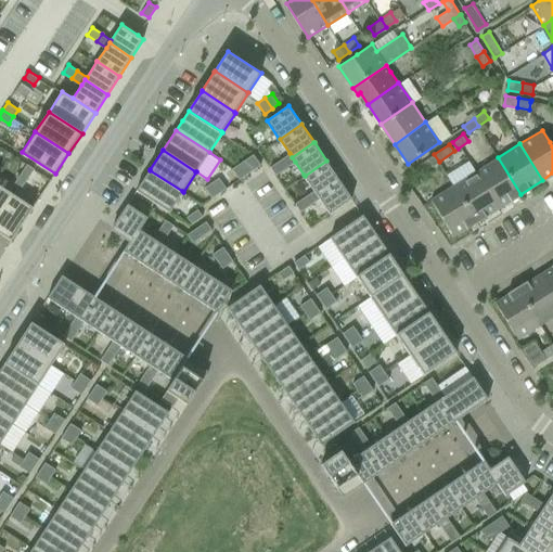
[(254,153),(247,158),(254,168),(254,169),(261,164),(254,153)]
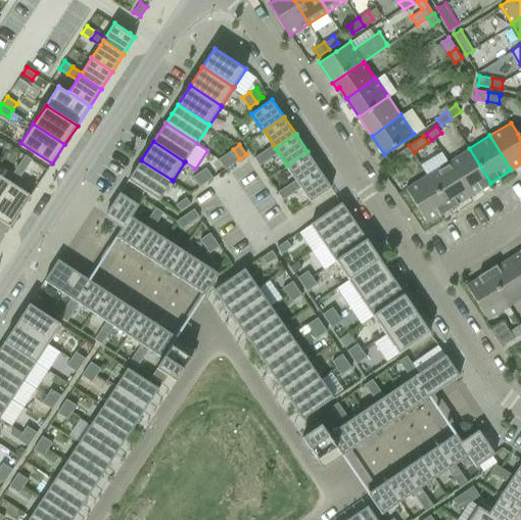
[(272,145),(264,150),(269,157),(269,158),(277,152),(278,152),(275,148),(275,147),(273,144),(272,145)]
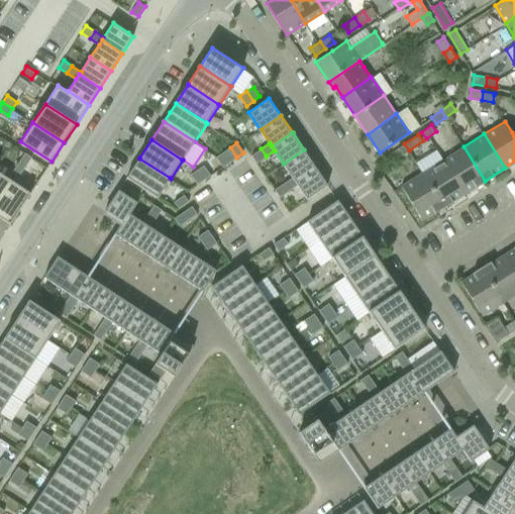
[(404,143),(399,147),(403,155),(409,150),(404,143)]
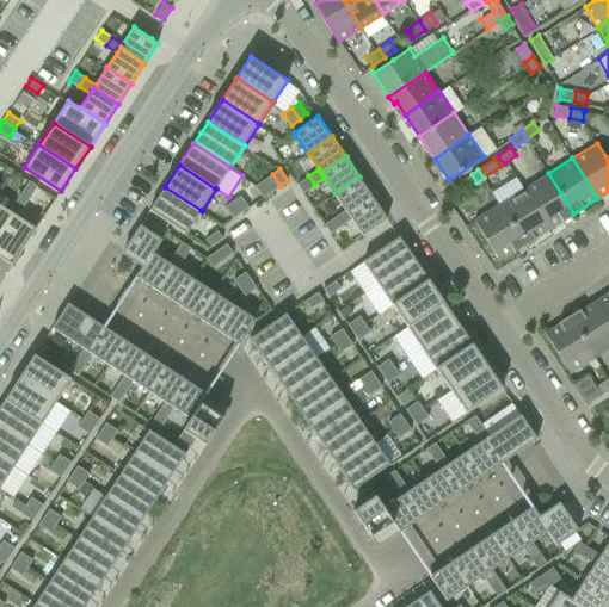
[(548,173),(524,189),(549,228),(573,214),(548,173)]
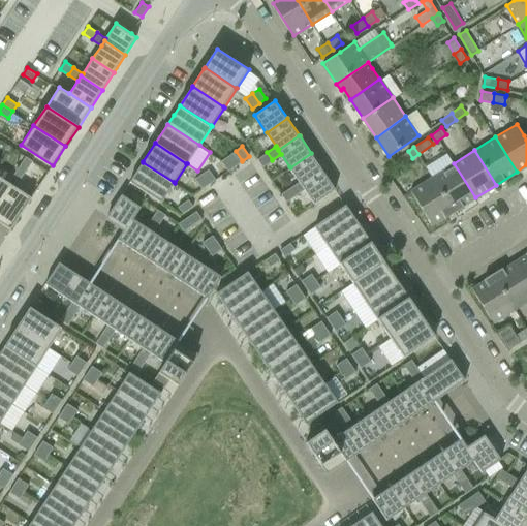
[(236,151),(228,155),(228,156),(235,165),(236,165),(242,161),(242,160),(236,151)]
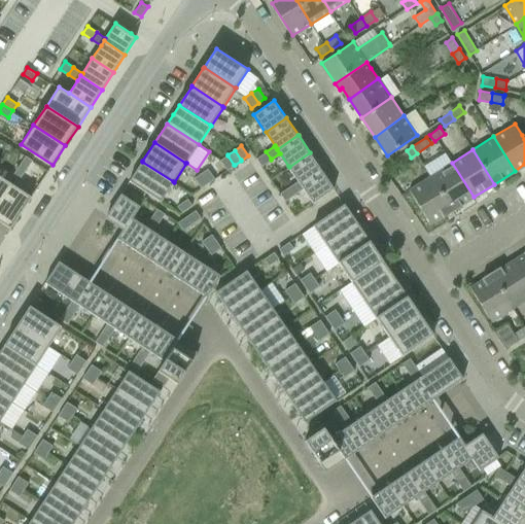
[(266,151),(256,158),(261,165),(263,166),(271,160),(271,159),(266,151)]
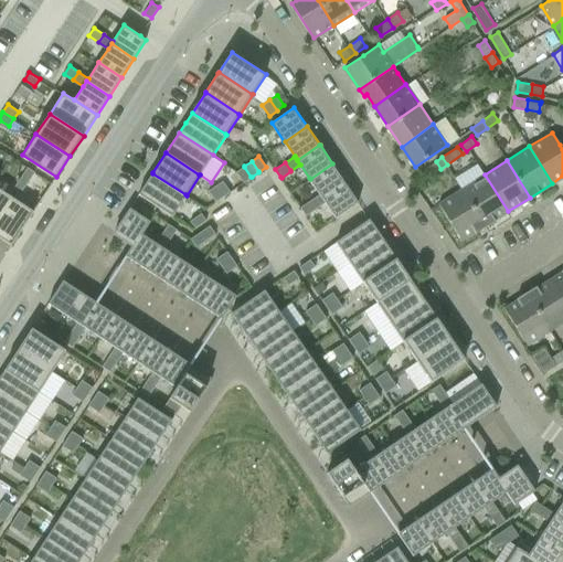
[(332,163),(310,179),(320,193),(322,197),(324,198),(346,183),(346,182),(332,163)]
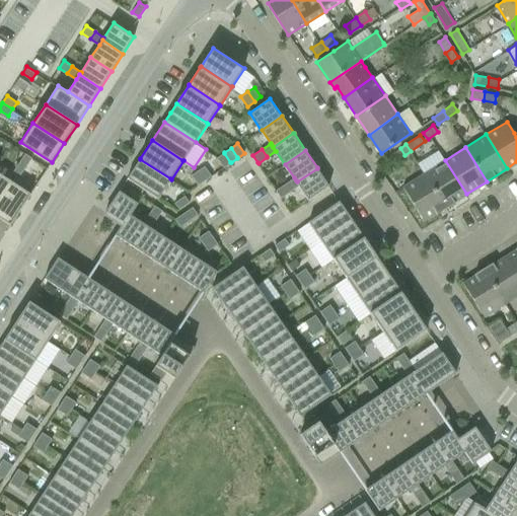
[(25,152),(18,163),(26,167),(32,157),(25,152)]
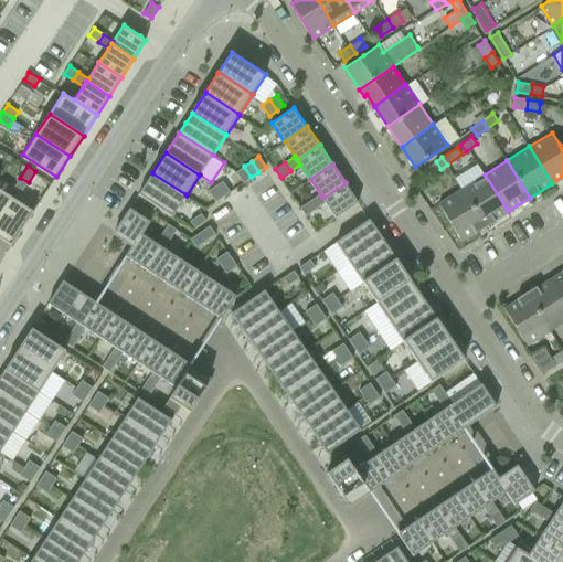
[(244,166),(236,171),(237,171),(244,181),(244,182),(252,177),(251,177),(244,167),(244,166)]
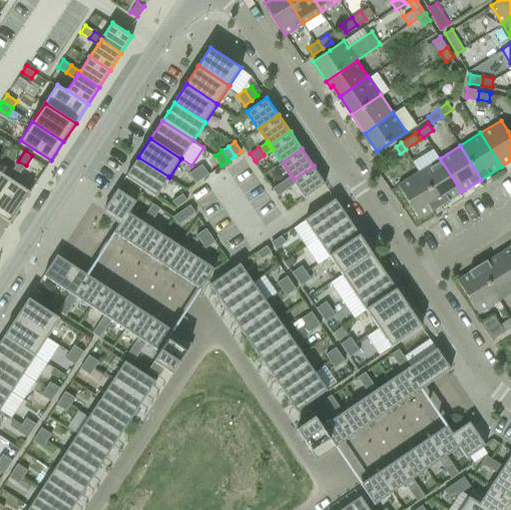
[(138,157),(126,175),(156,195),(157,195),(169,177),(168,176),(138,157)]
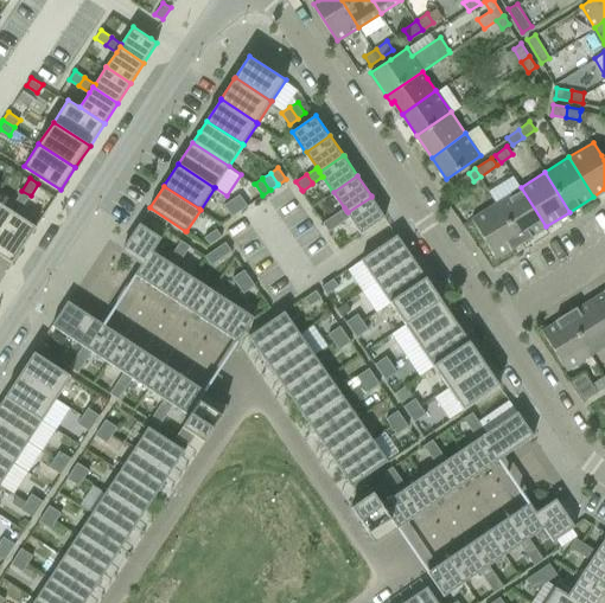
[(521,187),(496,201),(521,242),(546,226),(521,187)]
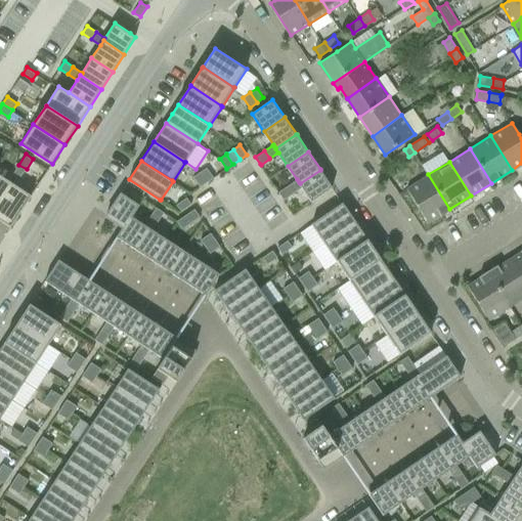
[(14,172),(12,175),(19,179),(22,176),(27,169),(18,165),(14,172)]
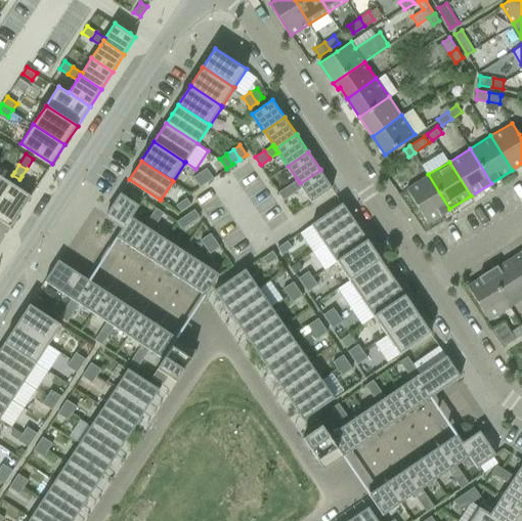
[(207,167),(201,171),(201,172),(207,181),(214,176),(208,167),(207,167)]
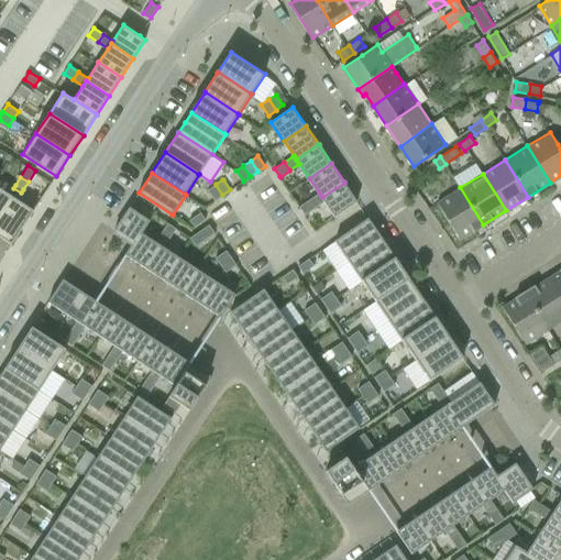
[(344,183),(322,197),(325,201),(334,216),(334,217),(358,201),(344,182),(344,183)]
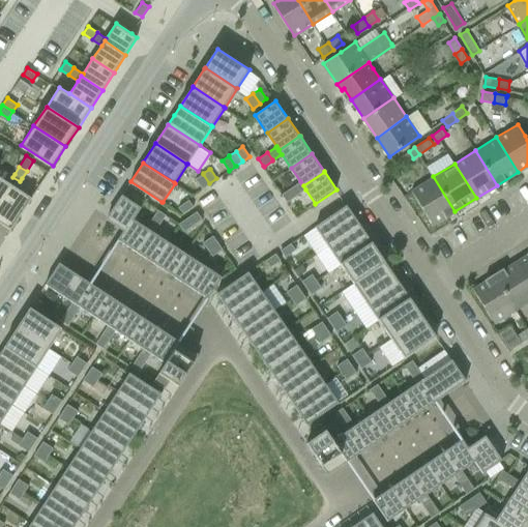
[(203,173),(196,178),(197,178),(203,187),(209,183),(203,174),(203,173)]
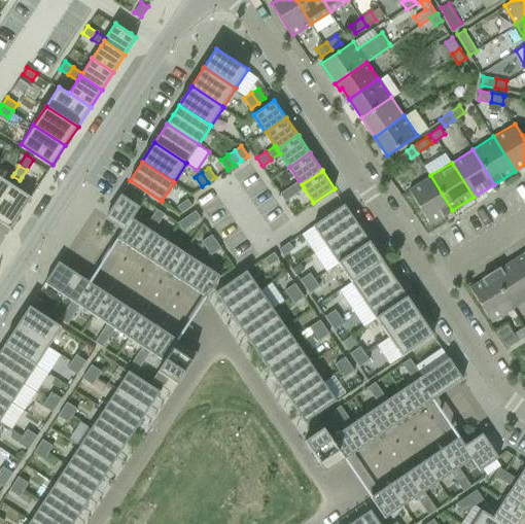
[(0,202),(12,183),(0,175),(0,202)]
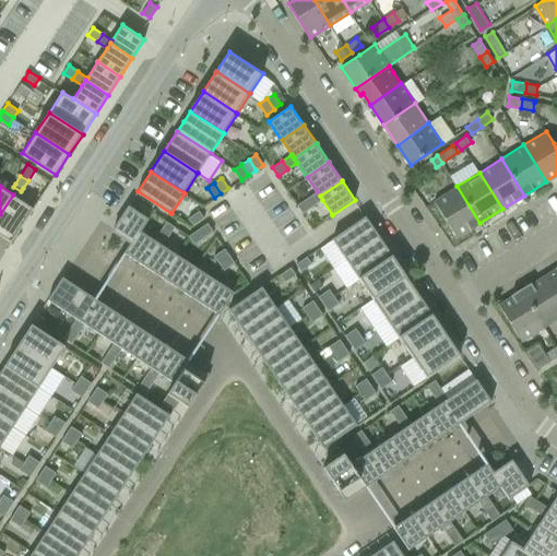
[(480,223),(457,186),(435,200),(458,237),(480,223)]
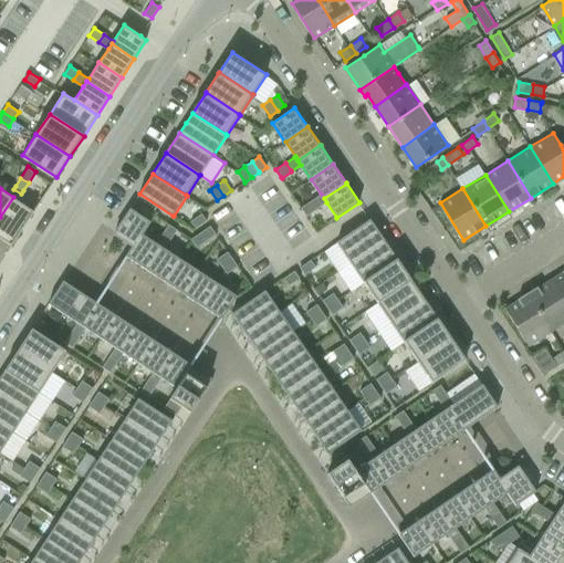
[(320,194),(311,200),(316,208),(316,209),(325,202),(326,202),(324,198),(323,197),(321,194),(320,194)]
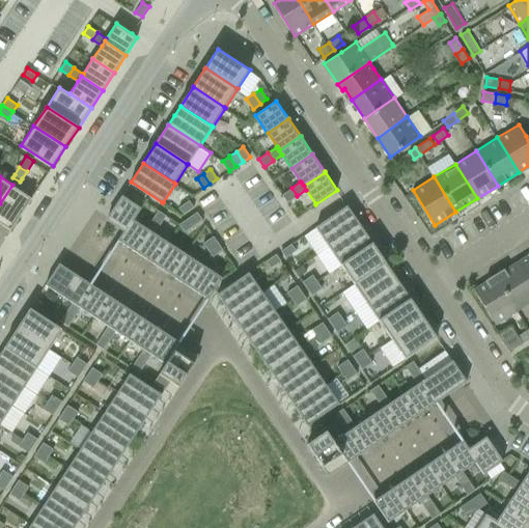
[(12,185),(0,203),(0,222),(11,229),(32,198),(12,185)]
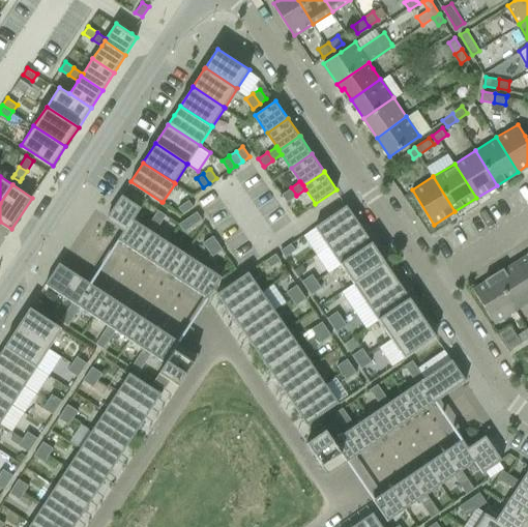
[(291,187),(282,194),(287,201),(296,196),(296,195),(291,187)]
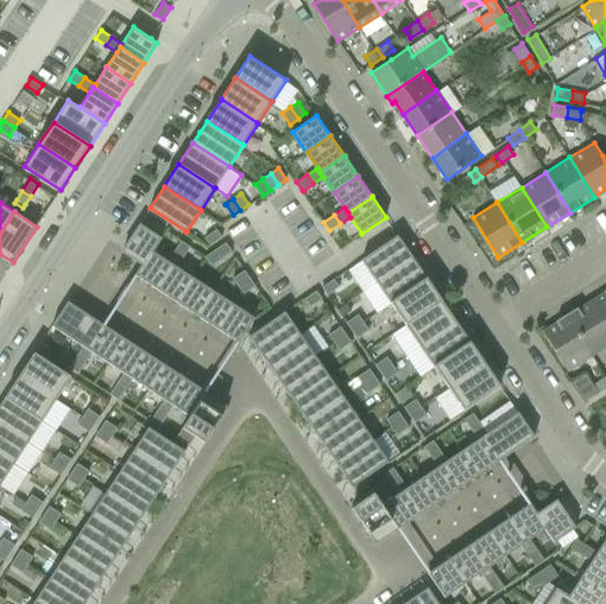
[(124,247),(144,260),(145,261),(147,262),(155,250),(163,236),(140,222),(139,223),(124,247)]
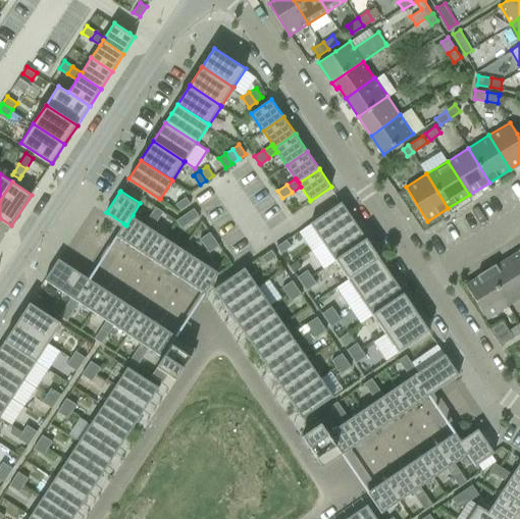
[(177,202),(176,203),(182,209),(186,206),(191,203),(187,196),(182,199),(177,202)]
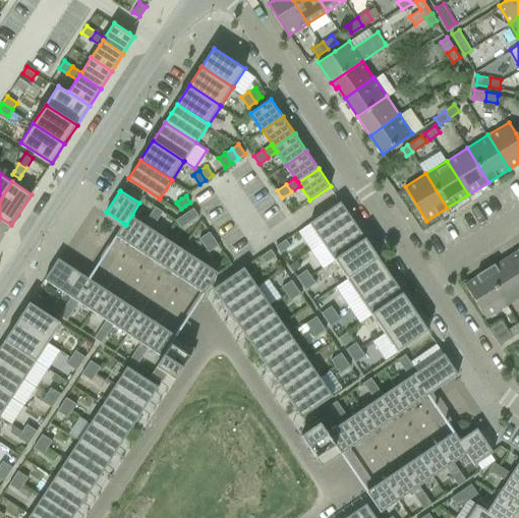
[(341,202),(310,222),(323,240),(353,220),(341,202)]
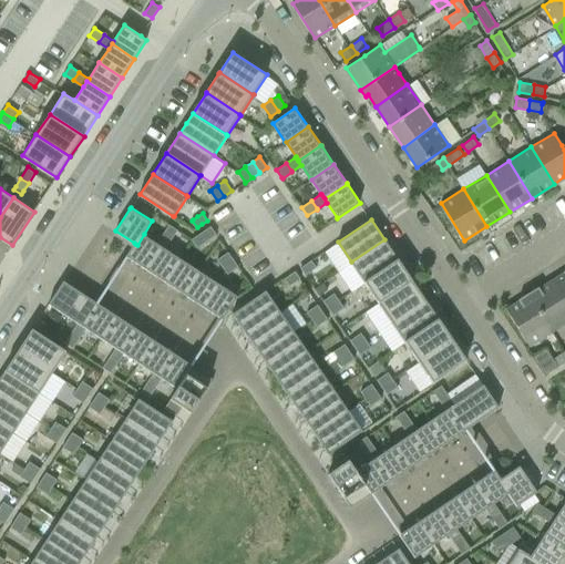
[(170,224),(163,234),(171,238),(172,239),(178,229),(170,224)]
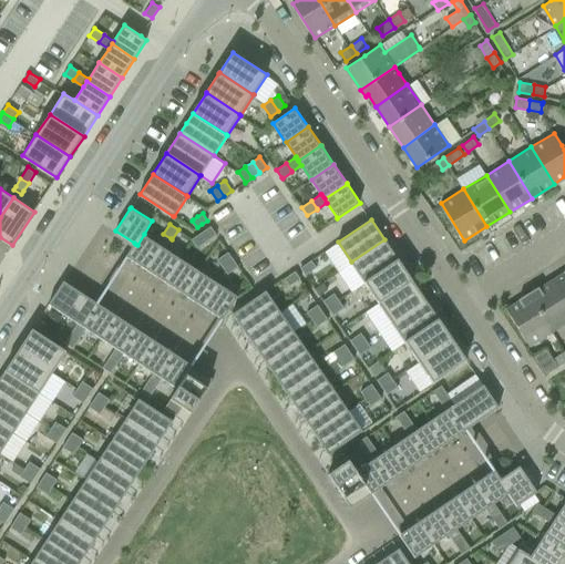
[(211,225),(202,232),(207,239),(207,241),(217,234),(212,225),(211,225)]
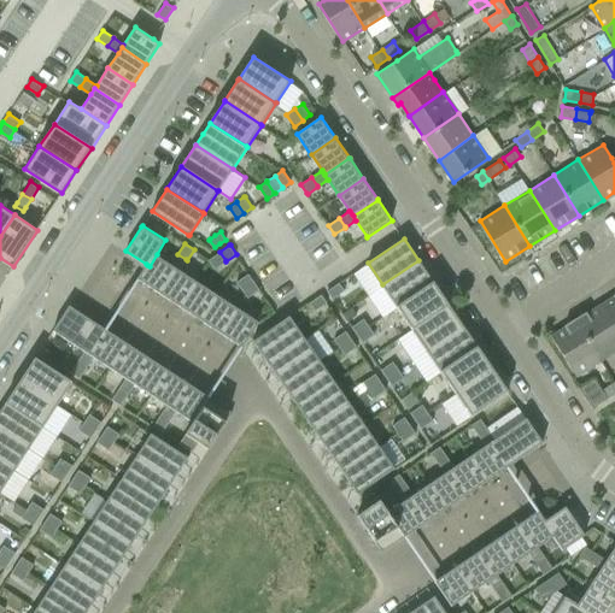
[(220,252),(209,259),(215,267),(216,269),(226,261),(226,260),(220,252)]
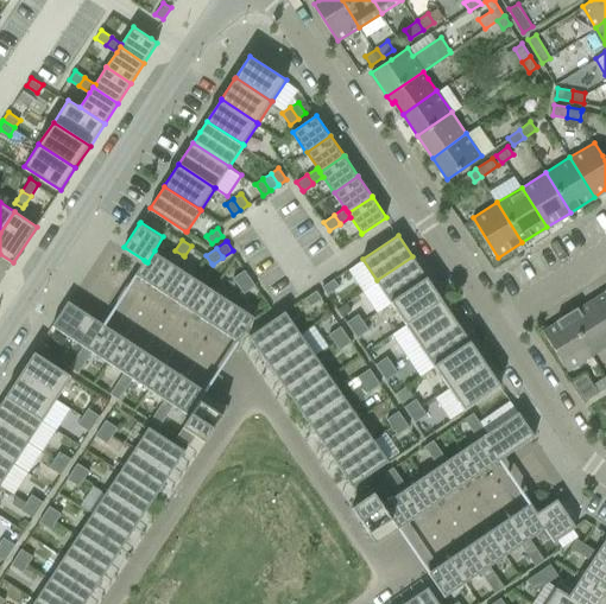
[(136,274),(134,277),(136,278),(138,275),(156,287),(158,288),(175,264),(169,260),(155,250),(147,262),(145,261),(144,260),(144,261),(139,269),(136,274)]
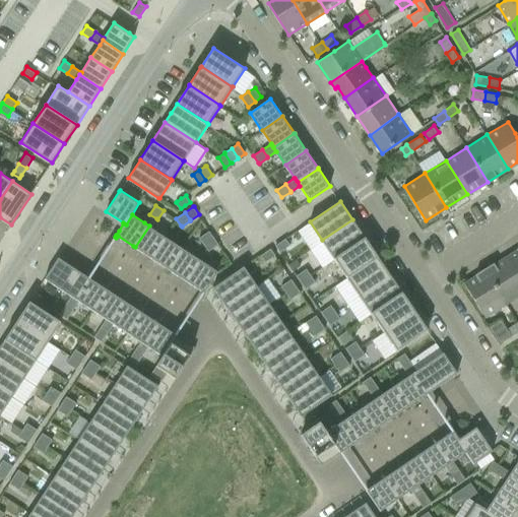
[(144,222),(149,225),(151,228),(157,219),(156,218),(149,214),(144,222)]
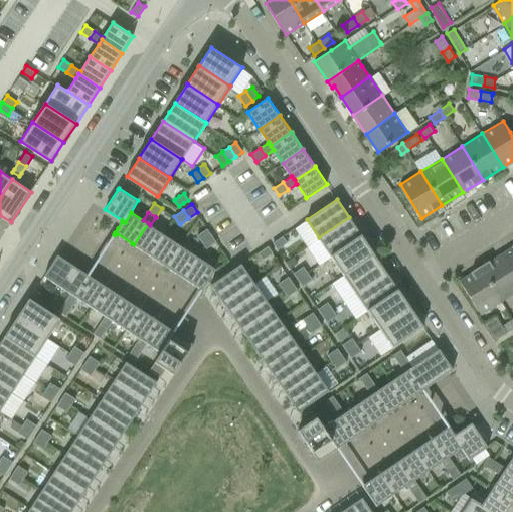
[(319,238),(308,246),(319,264),(331,256),(362,235),(349,217),(319,237),(319,238)]
